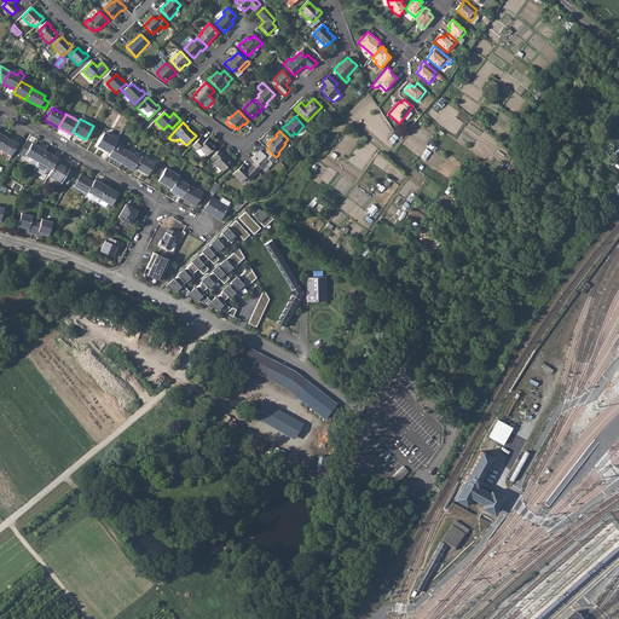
[(97,145),(109,154),(115,144),(116,140),(104,133),(97,145)]
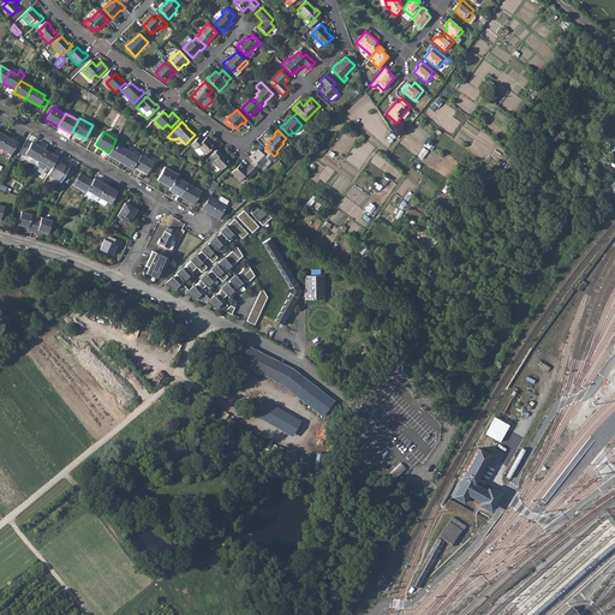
[(0,144),(0,148),(11,155),(18,144),(5,136),(0,144)]
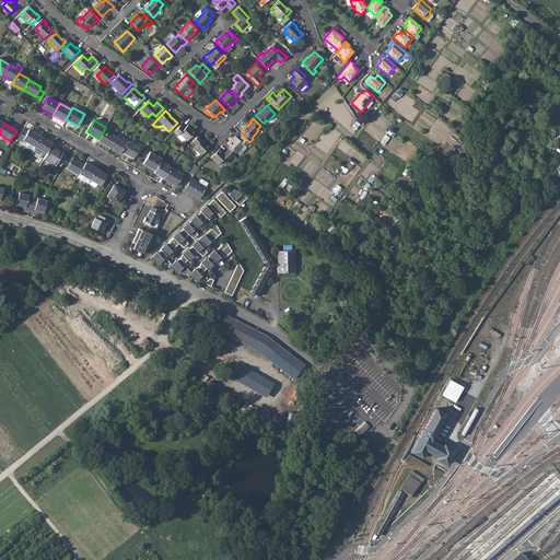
[(179,135),(187,142),(195,133),(187,126),(185,129),(181,125),(173,132),(177,137),(179,135)]
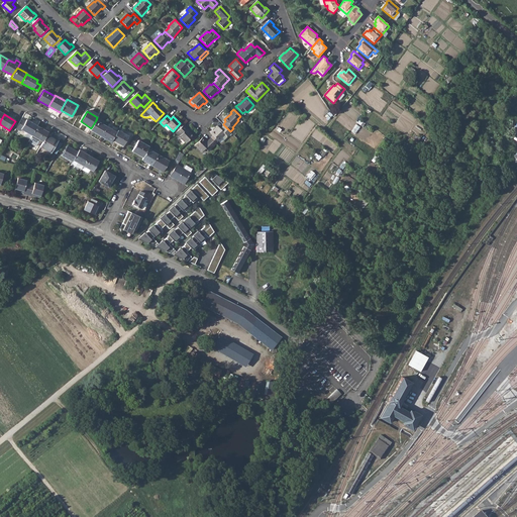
[(20,130),(31,136),(37,126),(26,120),(25,122),(21,120),(15,129),(19,132),(20,130)]
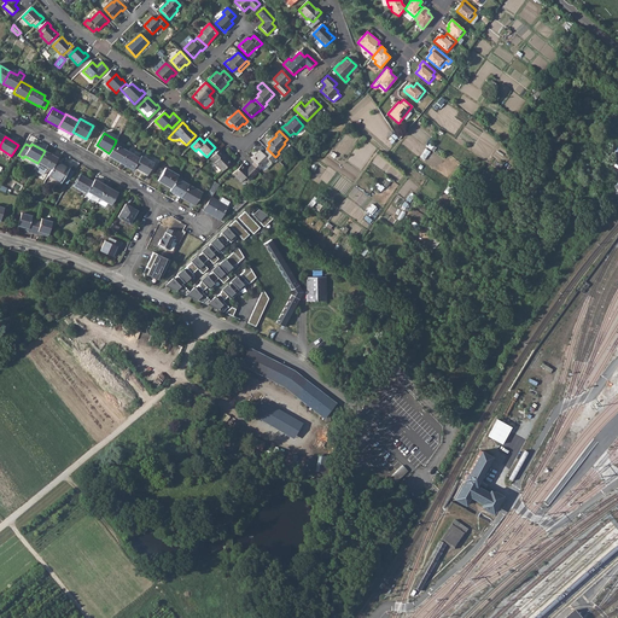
[(127,151),(115,144),(109,153),(108,156),(120,163),(127,151)]
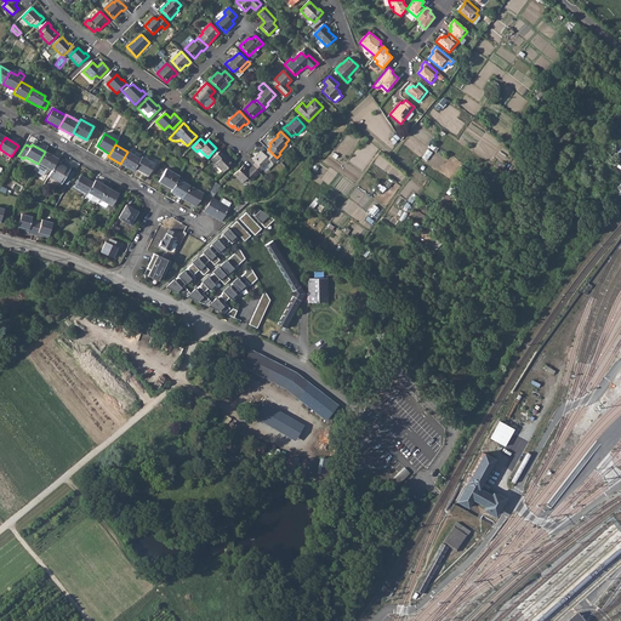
[(215,165),(223,174),(232,164),(224,157),(224,155),(221,151),(212,159),(216,164),(215,165)]
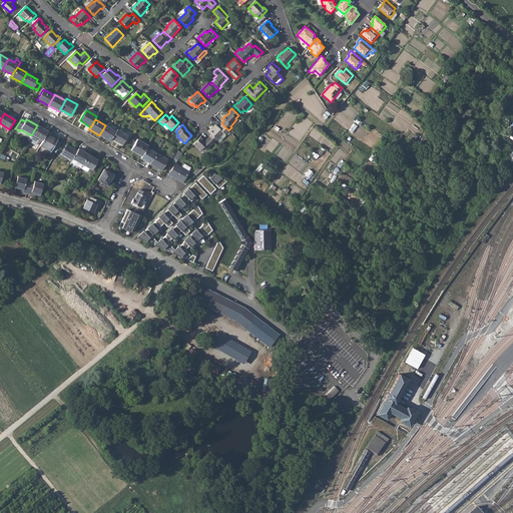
[(216,140),(223,133),(225,135),(229,131),(228,130),(222,124),(218,128),(216,125),(209,132),(211,135),(208,138),(213,143),(216,140)]
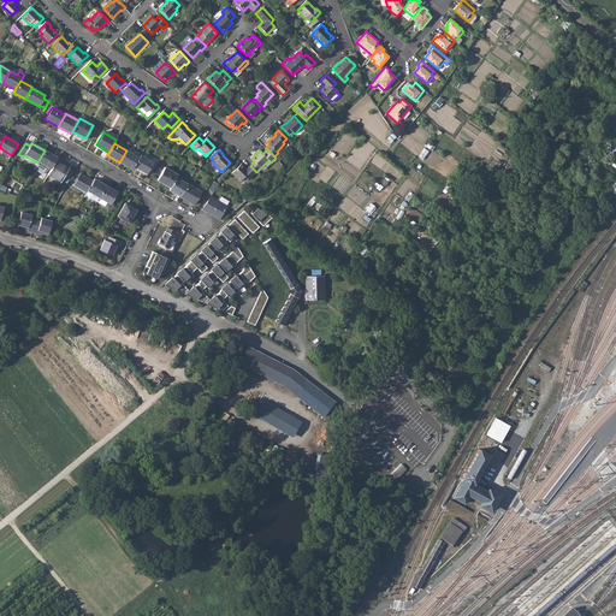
[(46,166),(51,170),(57,161),(58,158),(45,150),(37,163),(46,166)]
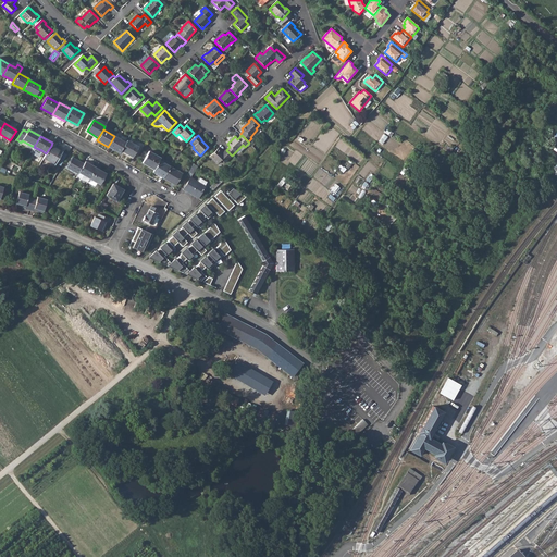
[(121,150),(125,143),(114,136),(108,147),(120,153),(121,150)]
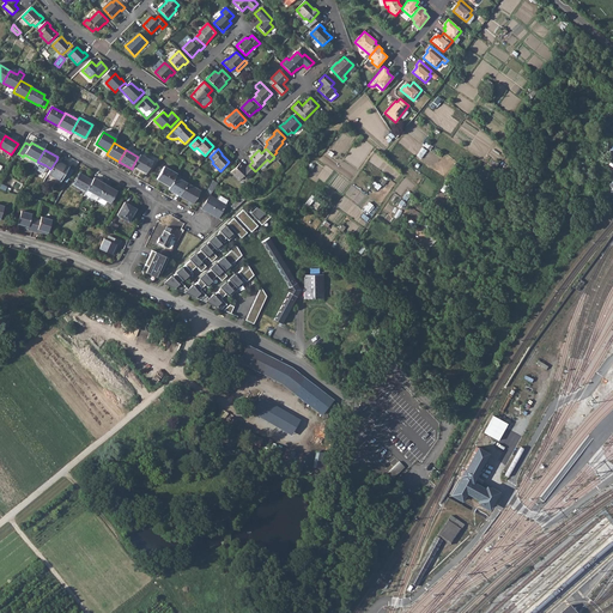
[(133,165),(146,174),(152,162),(139,155),(138,157),(133,165)]
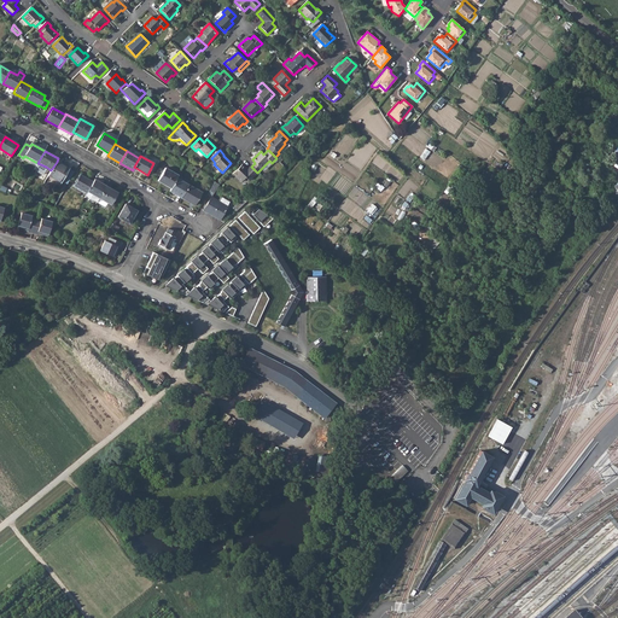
[(273,163),(272,163),(269,161),(261,169),(263,172),(273,163)]
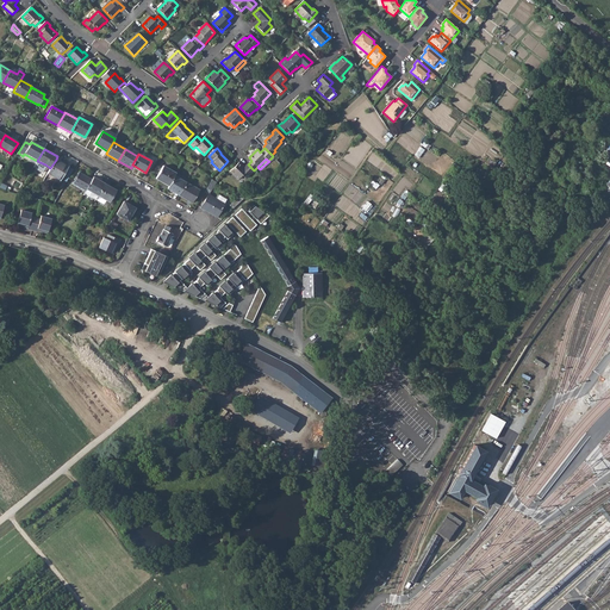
[(69,166),(56,160),(50,168),(49,172),(48,173),(61,180),(69,166)]
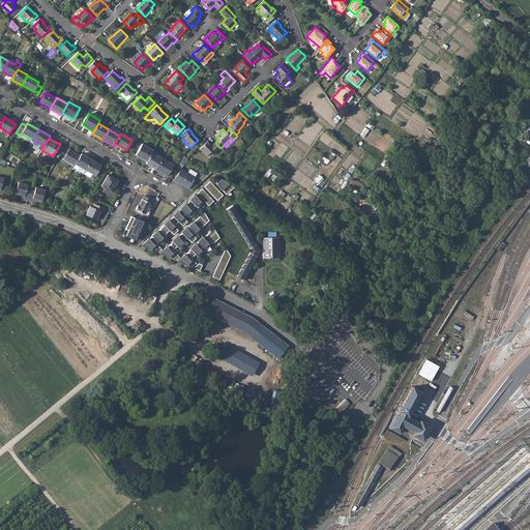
[(200,150),(207,157),(210,153),(213,155),(221,148),(215,143),(212,146),(208,142),(200,150)]
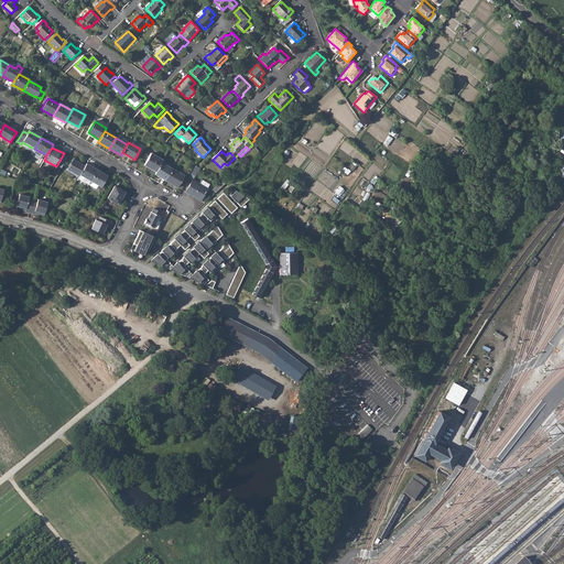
[(143,165),(155,172),(161,162),(163,160),(151,153),(143,165)]
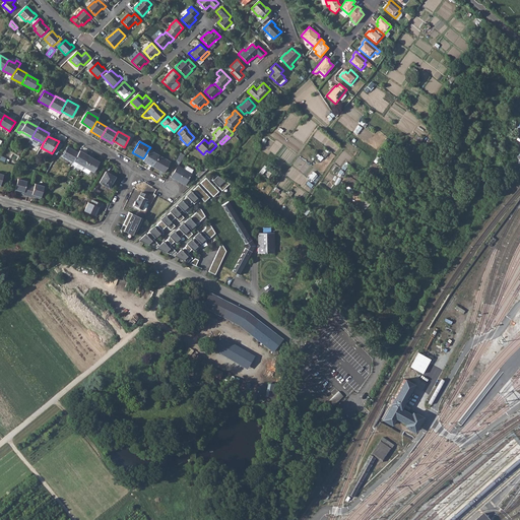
[(67,147),(62,156),(73,163),(73,161),(78,153),(67,147)]
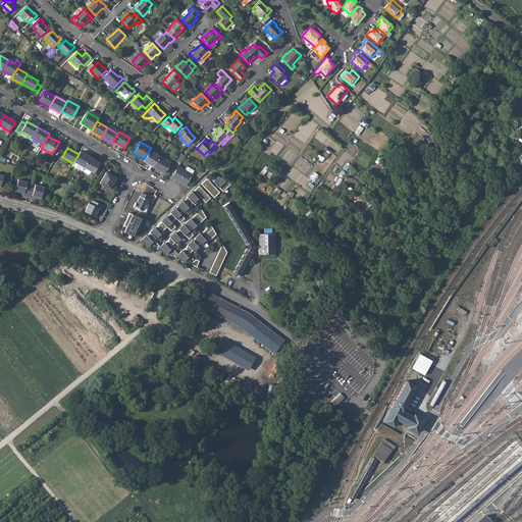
[(159,156),(149,150),(144,159),(143,161),(153,166),(159,156)]
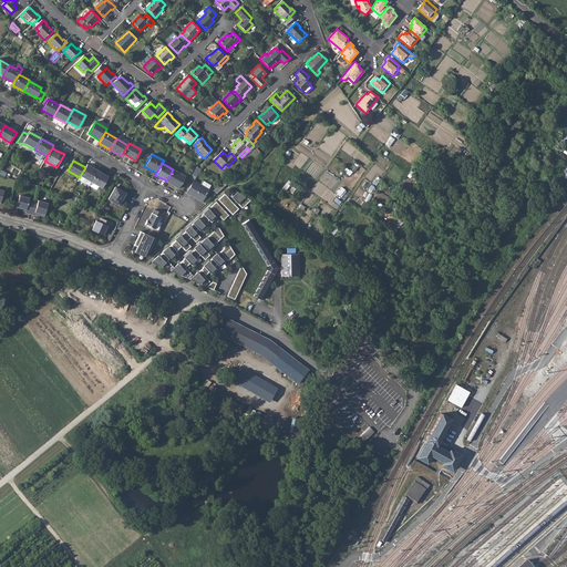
[(85,167),(80,176),(91,182),(98,171),(86,165),(85,167)]
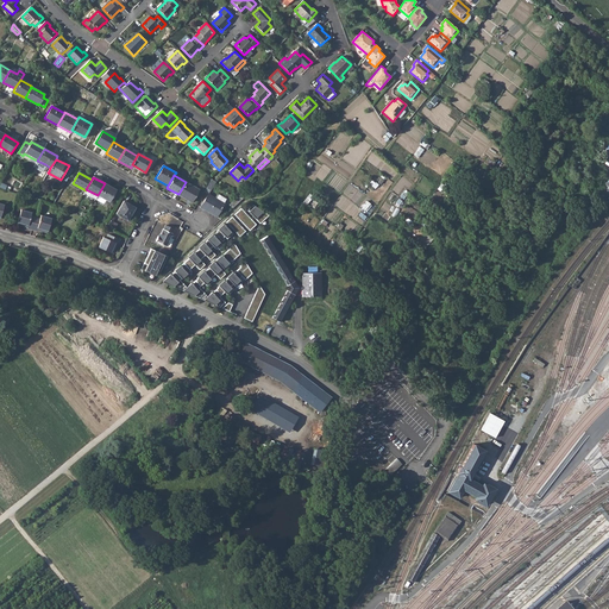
[(179,194),(192,202),(199,189),(186,182),(179,194)]
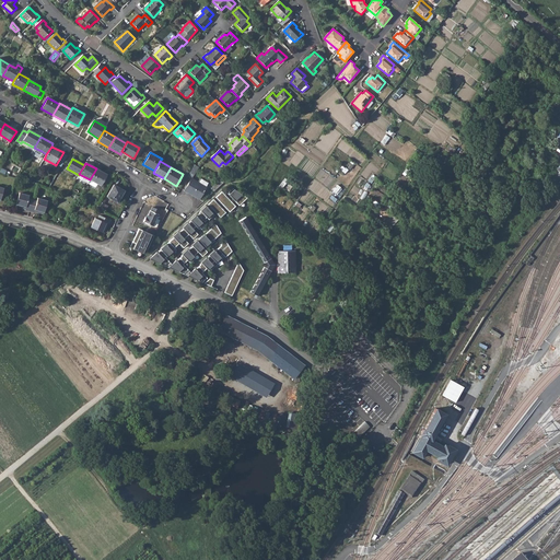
[(90,179),(100,186),(106,175),(96,168),(90,179)]
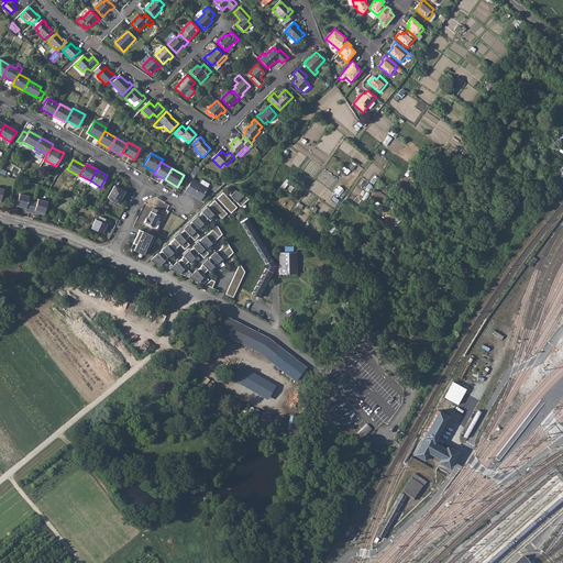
[(185,191),(200,200),(208,188),(192,179),(185,191)]
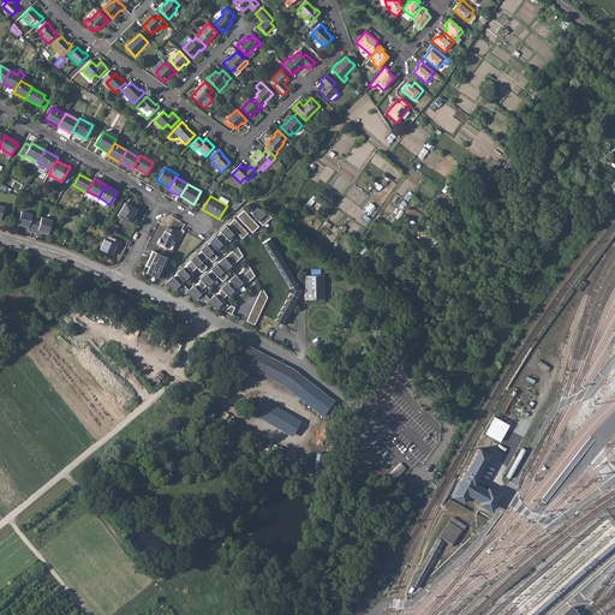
[(118,216),(129,224),(136,210),(125,203),(118,216)]
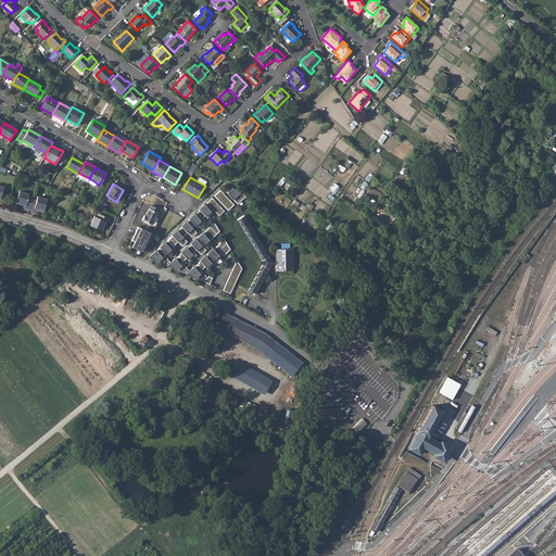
[(231,187),(226,192),(237,204),(245,197),(231,187)]
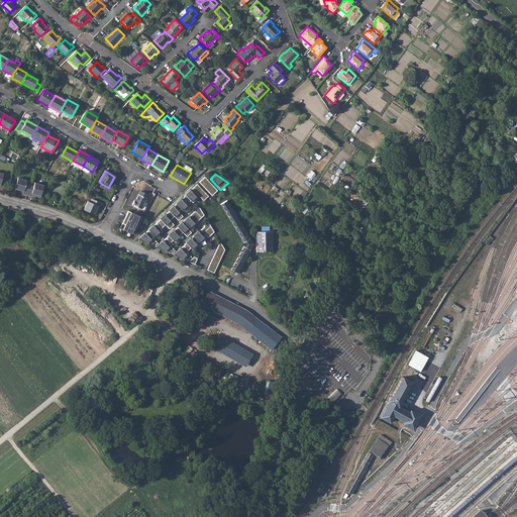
[(205,177),(199,182),(212,196),(217,191),(205,177)]
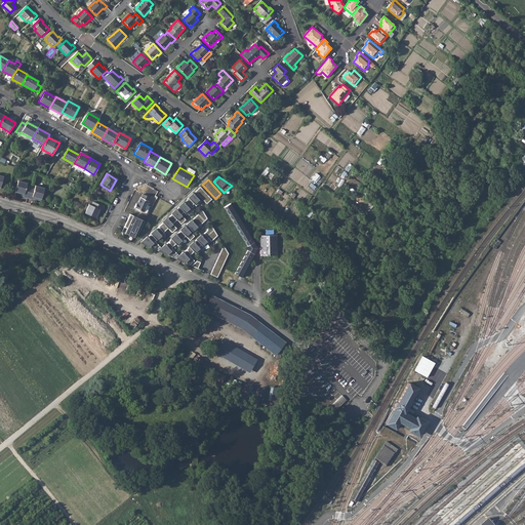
[(23,197),(27,198),(30,188),(27,186),(27,184),(17,182),(14,193),(19,194),(19,193),(24,194),(23,197)]
